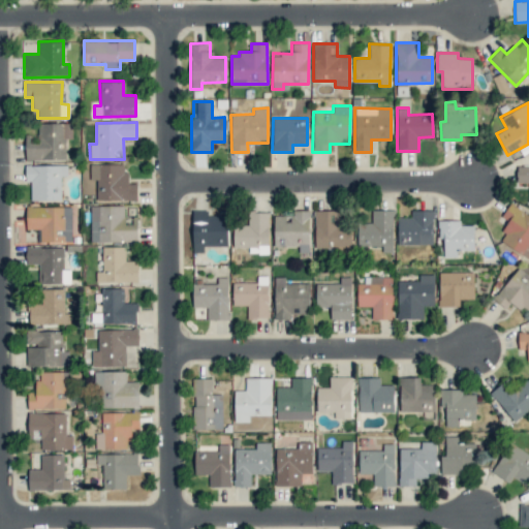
[(25,134),(26,160),(66,159),(65,138),(71,138),(71,123),(38,123),(38,134),(25,134)]
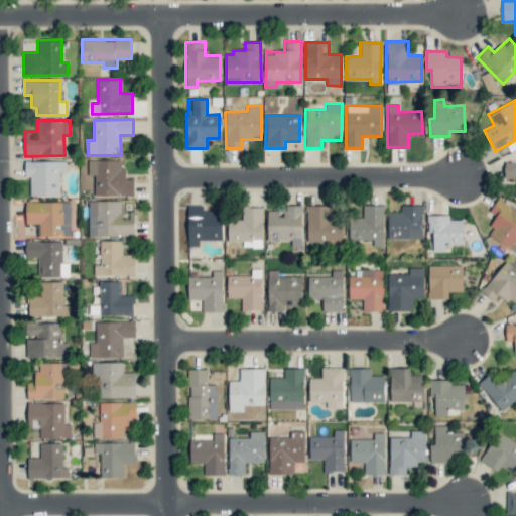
[(133,196),(133,179),(123,179),(123,159),(88,160),(88,175),(94,175),(95,196),(133,196)]
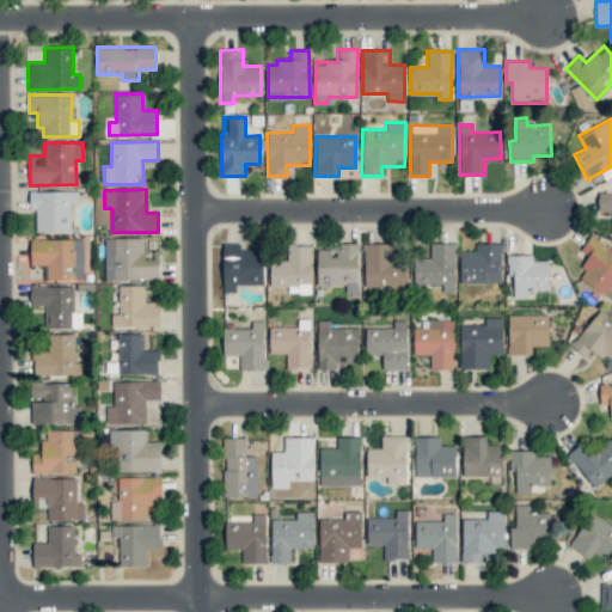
[(69,232),(71,203),(78,203),(78,191),(30,190),(29,209),(36,209),(35,232),(69,232)]
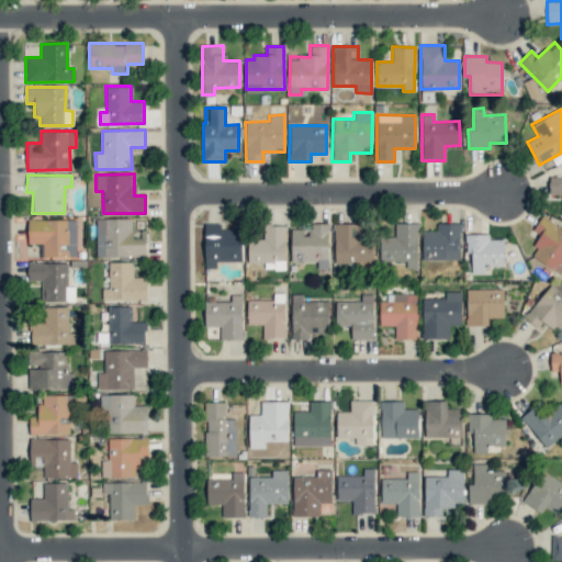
[(561,194),(561,215),(561,177),(549,177),(549,193),(561,193),(561,194)]
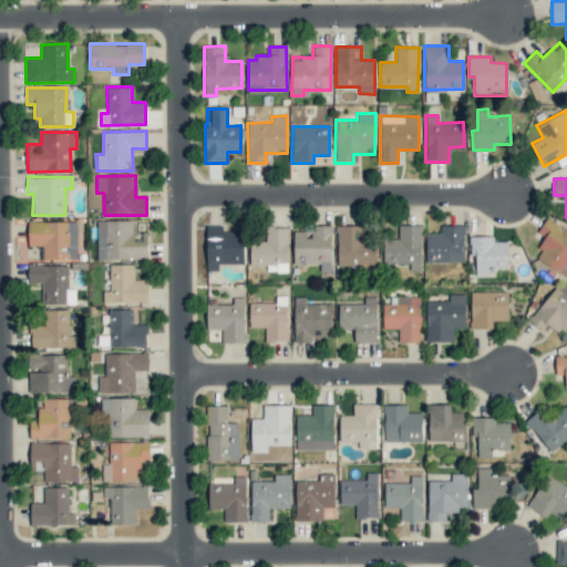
[(534,257),(566,278),(566,277),(566,230),(547,217),(537,232),(546,238),(534,257)]
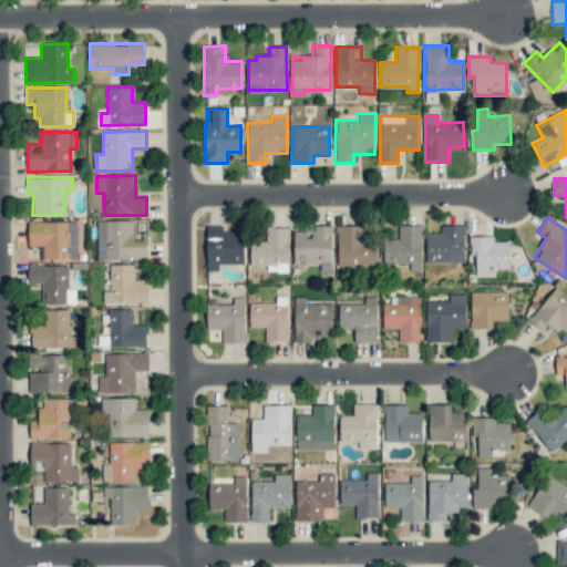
[(96,220),(98,259),(147,259),(146,235),(134,235),(134,220),(96,220)]
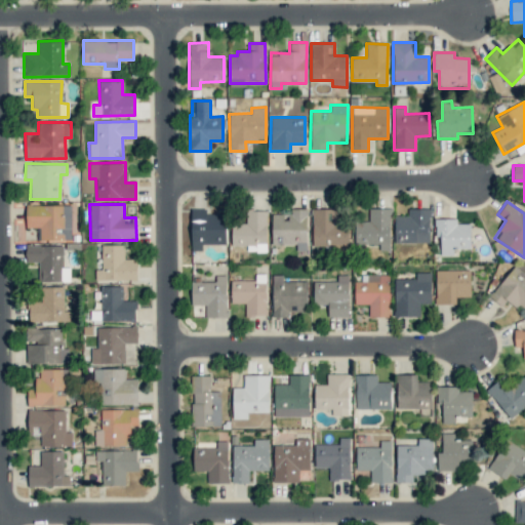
[(40,240),(71,240),(71,205),(26,205),(26,228),(40,227),(40,240)]
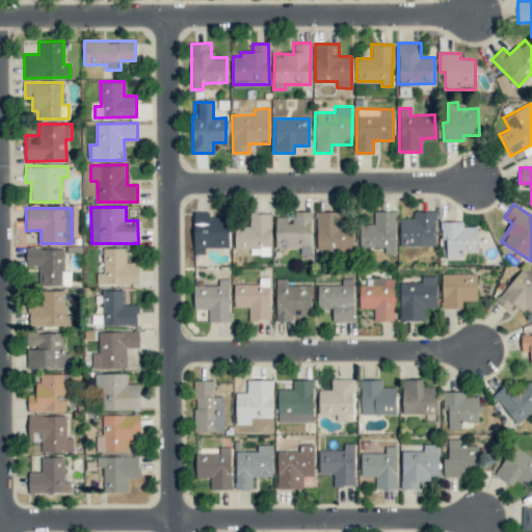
[(193,254),(205,254),(205,247),(229,247),(229,216),(208,216),(208,211),(192,212),(193,254)]
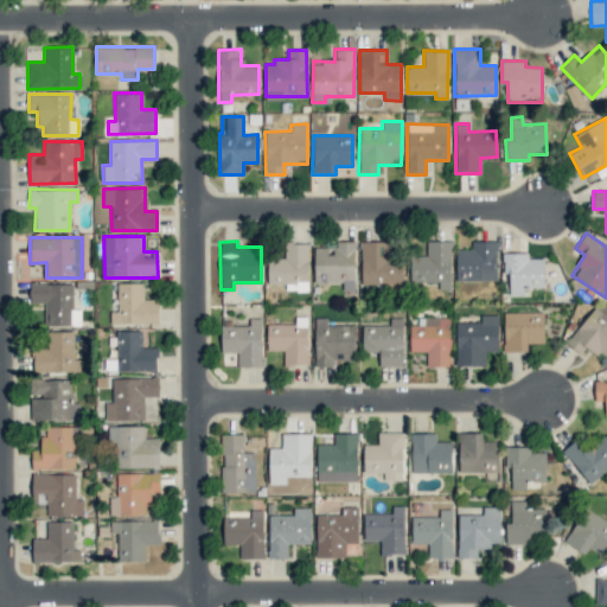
[(314,248),(314,283),(343,283),(343,289),(355,289),(356,242),(336,241),(336,248),(314,248)]
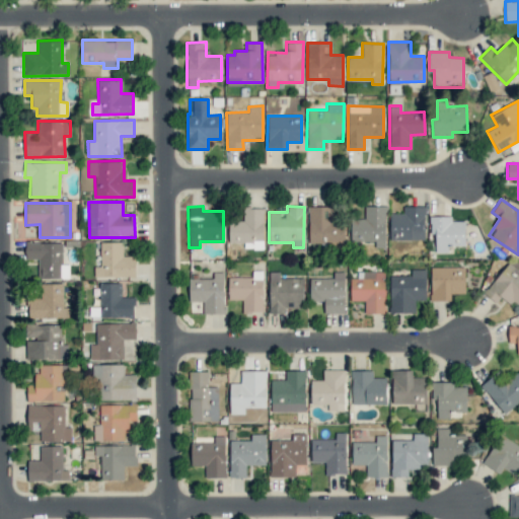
[(308,207),(309,249),(346,249),(345,219),(336,219),(336,206),(308,207)]
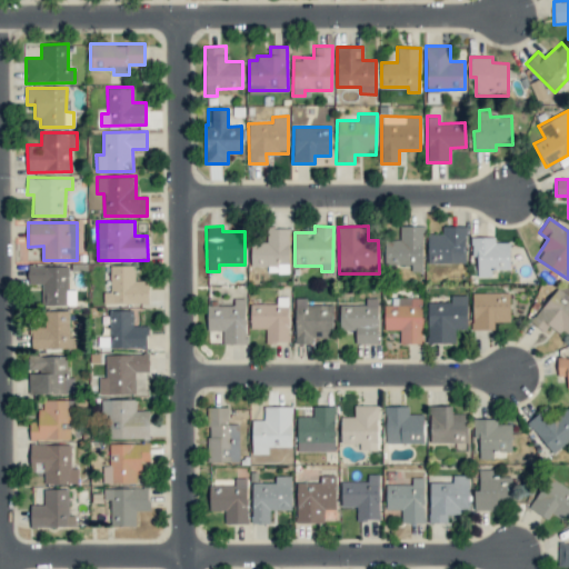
[(423,226),(400,226),(399,239),(385,239),(385,265),(410,265),(410,271),(422,271),(423,226)]
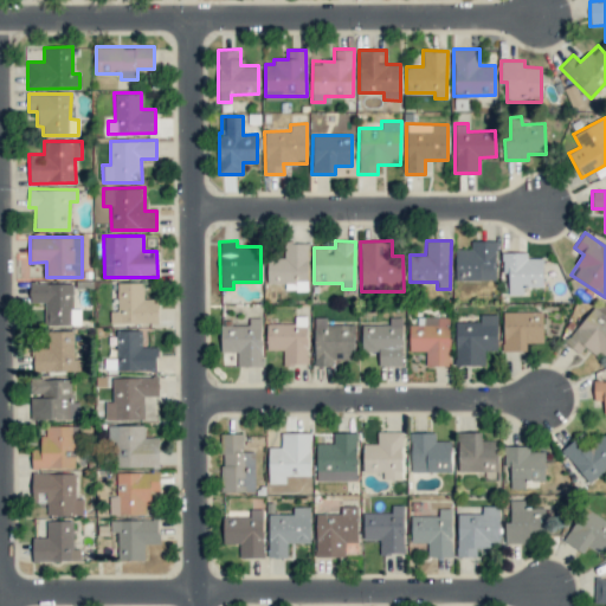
[(496,281),(496,242),(471,242),(471,249),(455,249),(455,281),(496,281)]
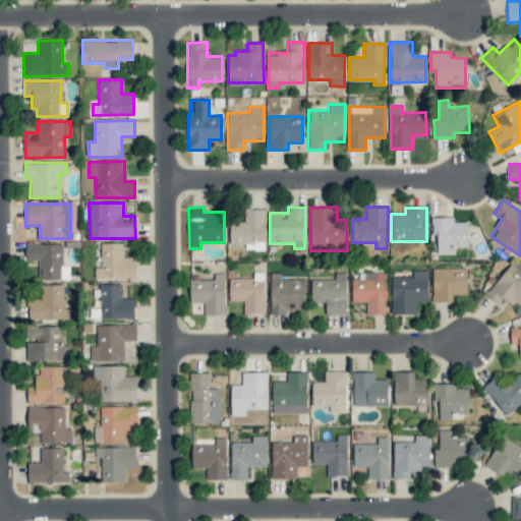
[(265,210),(245,209),(244,222),(230,221),(229,243),(245,244),(245,249),(264,249),(265,210)]
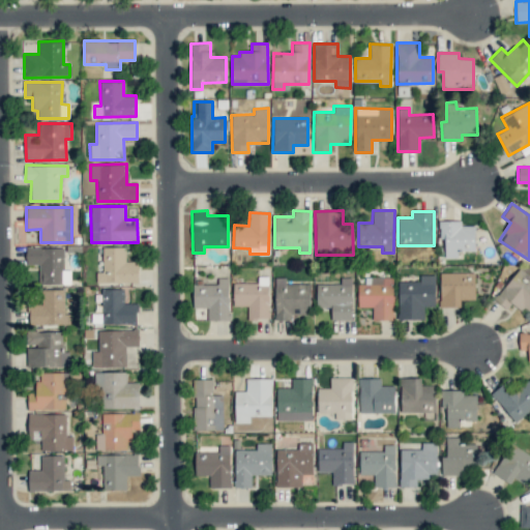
[(461,221),(439,221),(439,239),(444,239),(444,259),(458,258),(458,253),(475,252),(474,226),(461,226),(461,221)]
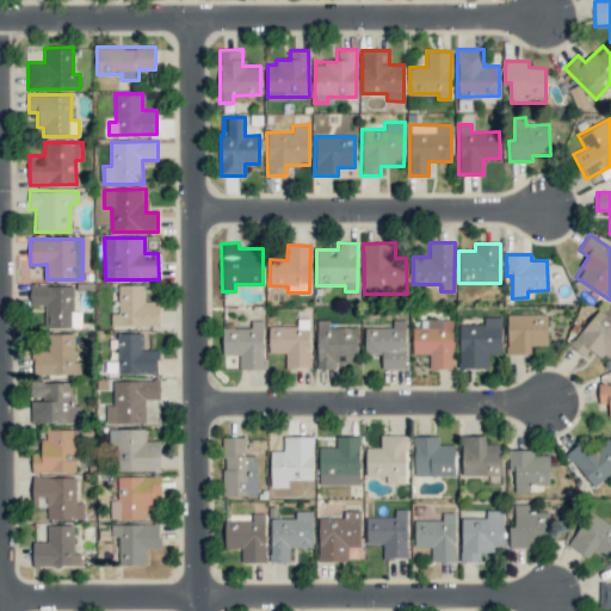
[(144,284),(118,285),(118,313),(111,313),(111,327),(159,326),(159,301),(144,301),(144,284)]
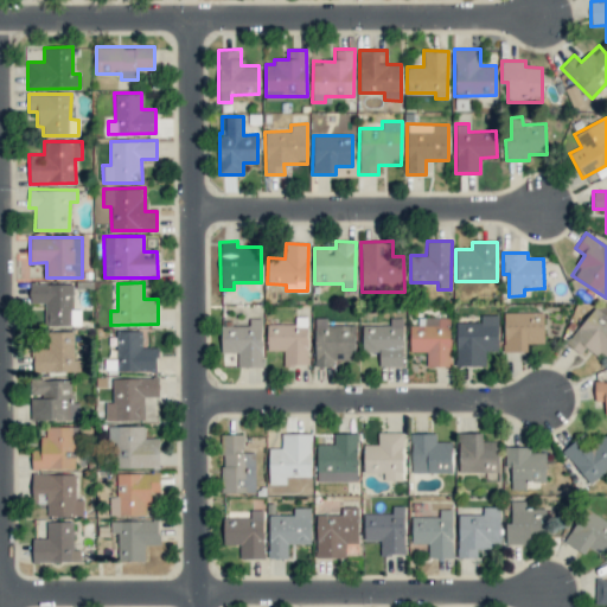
[(81,310),(72,310),(74,285),(30,283),(30,304),(45,304),(44,325),(80,326),(81,310)]
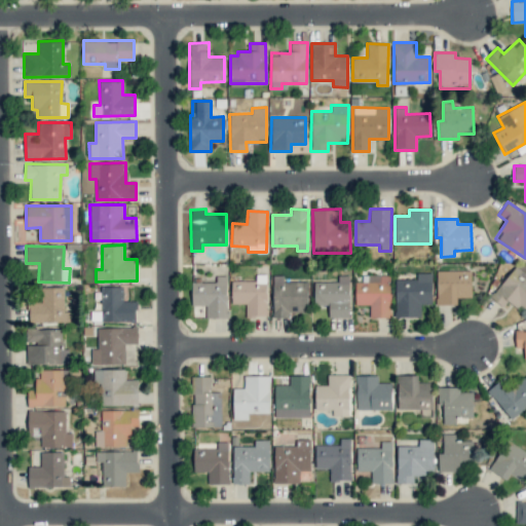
[(525,273),(515,265),(490,298),(502,306),(508,299),(525,312),(525,310),(525,273)]
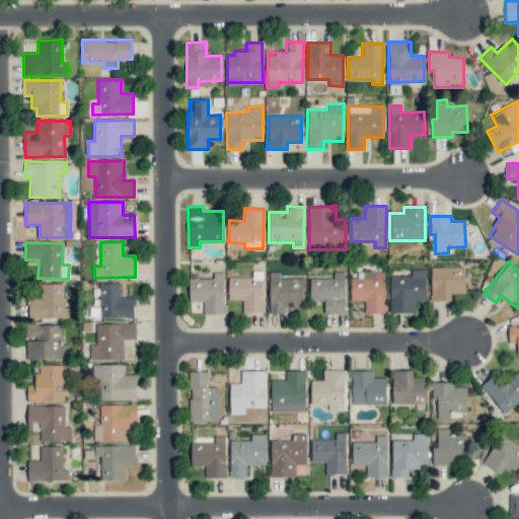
[(464,267),(431,267),(431,301),(451,300),(451,293),(465,293),(464,267)]
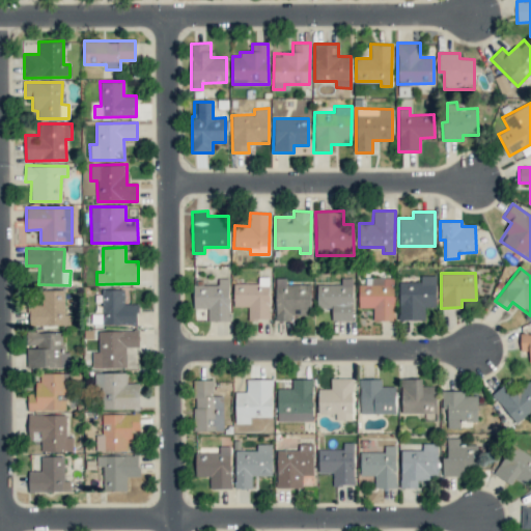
[(398,320),(424,320),(424,307),(436,307),(436,275),(420,275),(420,282),(399,282),(398,320)]
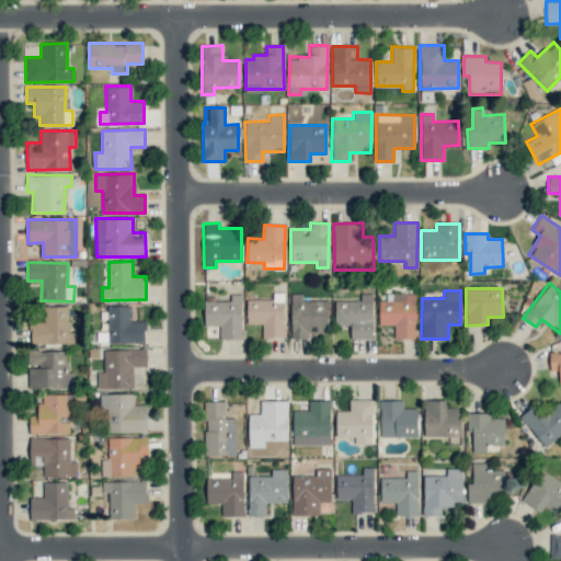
[(262,324),(262,338),(284,338),(285,293),(273,293),(273,299),(247,299),(247,323),(262,324)]
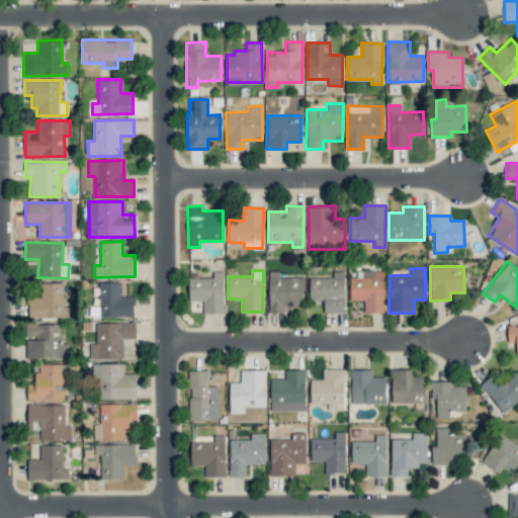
[(350,300),(363,300),(363,313),(384,313),(383,270),(356,271),(356,277),(349,277),(350,300)]
